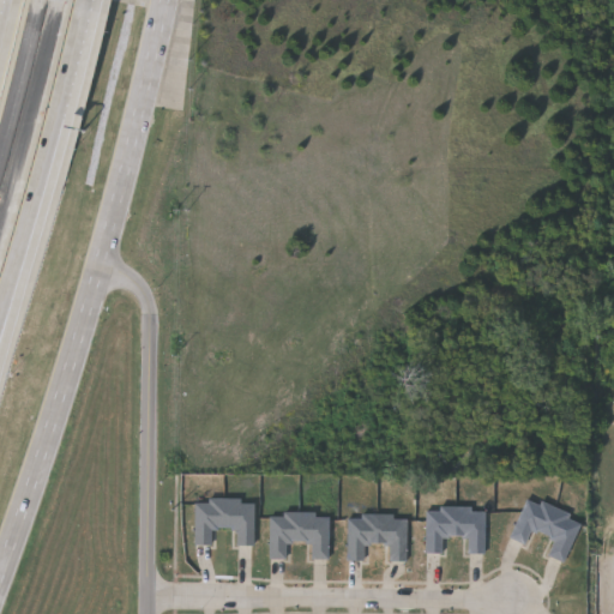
[(565,563),(547,555),(553,539),(531,530),(525,545),(510,539),(527,497),(582,519),(565,563)]
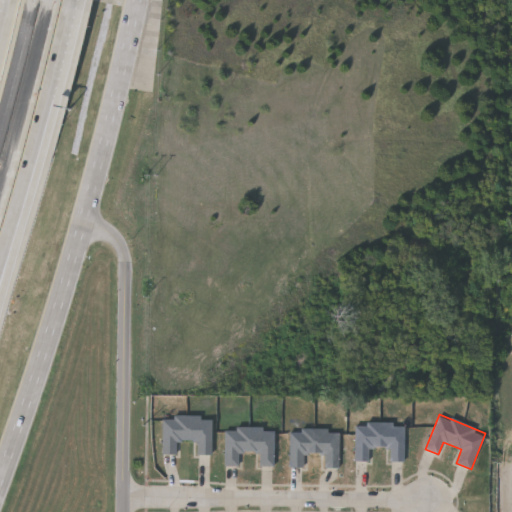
[(195,455),(195,441),(177,441),(177,455),(162,454),(162,417),(212,417),(212,455),(195,455)]
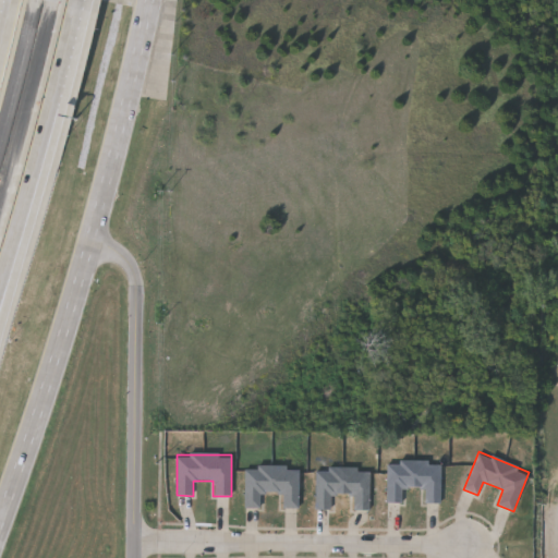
[(401,502),(386,501),(387,461),(440,462),(440,504),(424,504),(424,488),(402,487),(401,502)]
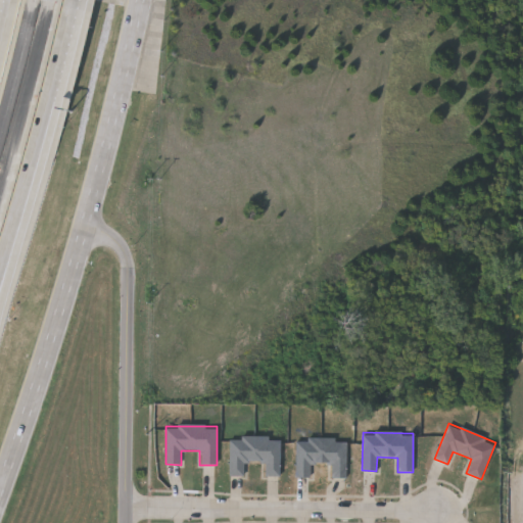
[(265,476),(265,463),(244,462),(244,476),(229,476),(230,436),(281,438),(280,476),(265,476)]
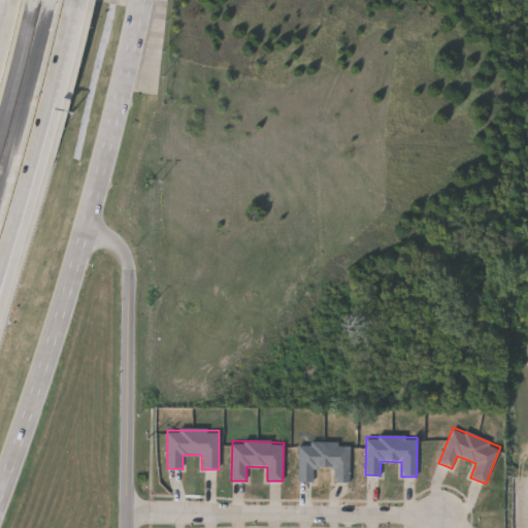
[(299,442),(350,443),(350,483),(333,482),(333,468),(314,468),(314,482),(298,482),(299,442)]
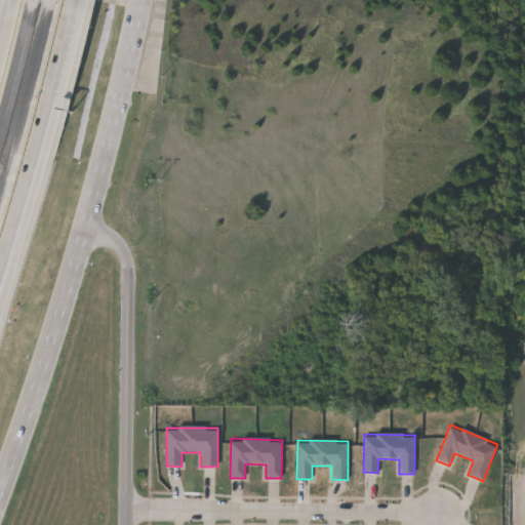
All buildings are outlined.
